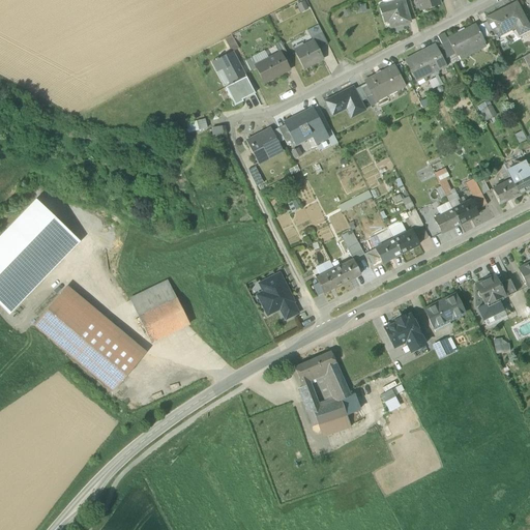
[(296,4),(300,12),(308,8),(305,0),(296,4)]
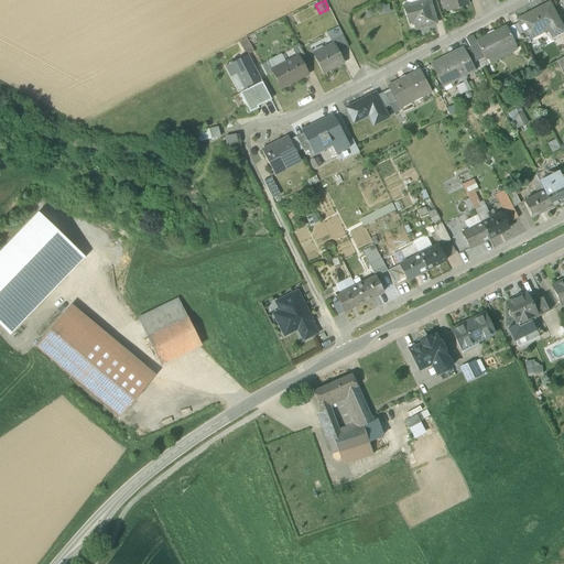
[(443,0),(446,12),(453,10),(454,13),(462,11),(462,8),(467,7),(466,0),(443,0)]
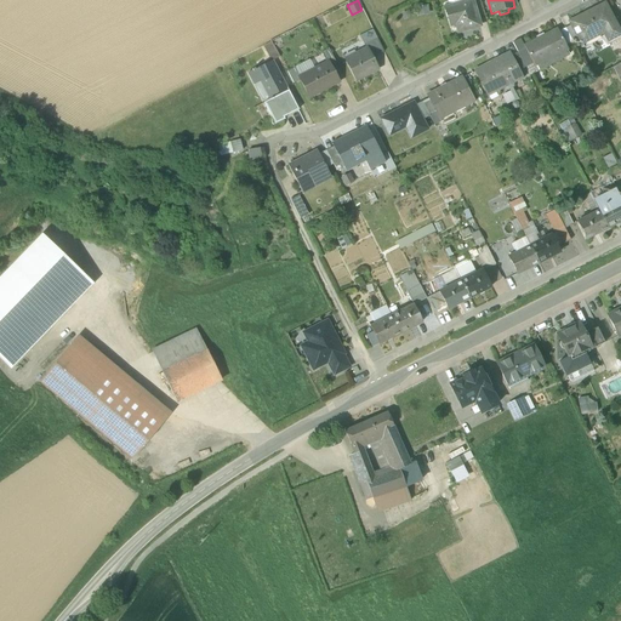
[(472,1),(445,7),(448,21),(454,20),(459,33),(480,27),(472,1)]
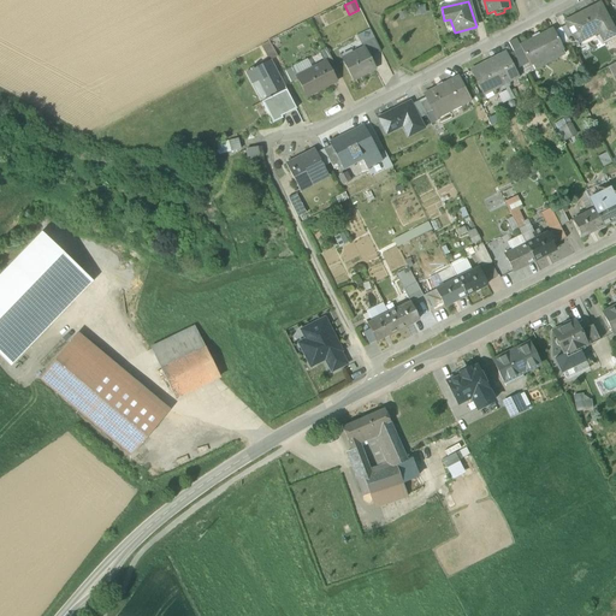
[(599,5),(567,23),(578,45),(597,34),(610,28),(599,5)]
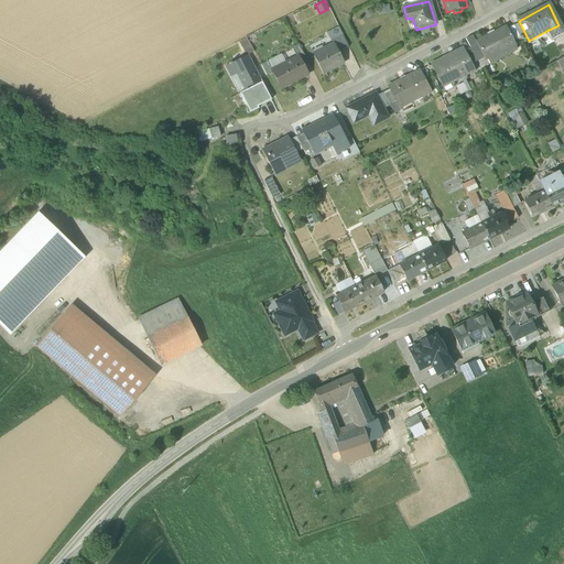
[(563,34),(559,25),(546,31),(551,41),(563,34)]
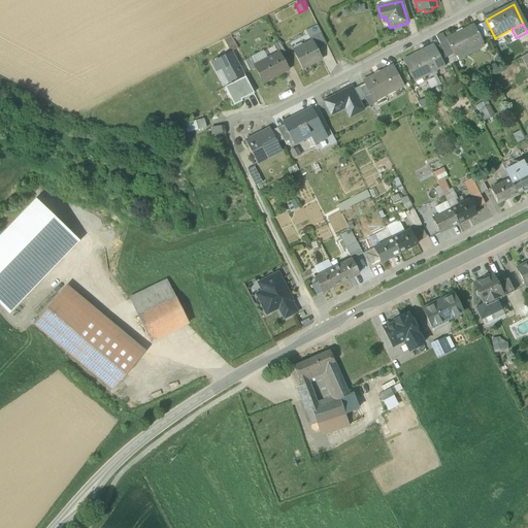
[(444,39),(447,42),(453,55),(454,58),(483,43),(481,39),(474,28),(473,25),(444,39)]
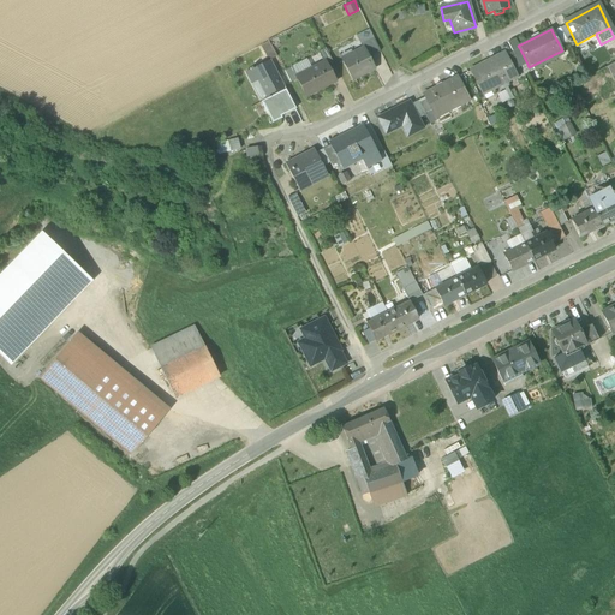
[(559,29),(553,33),(560,46),(566,42),(559,29)]
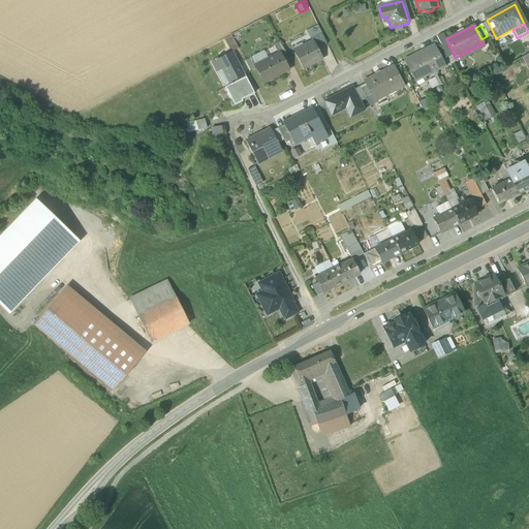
[(327,44),(317,26),(306,31),(311,42),(312,42),(316,51),(327,44)]
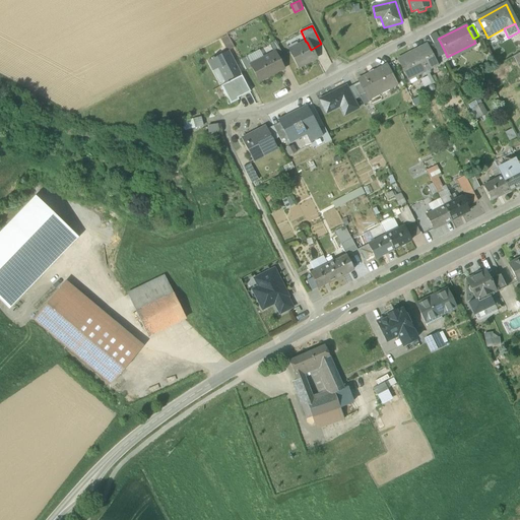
[(435,34),(429,37),(433,45),(440,42),(438,39),(435,34)]
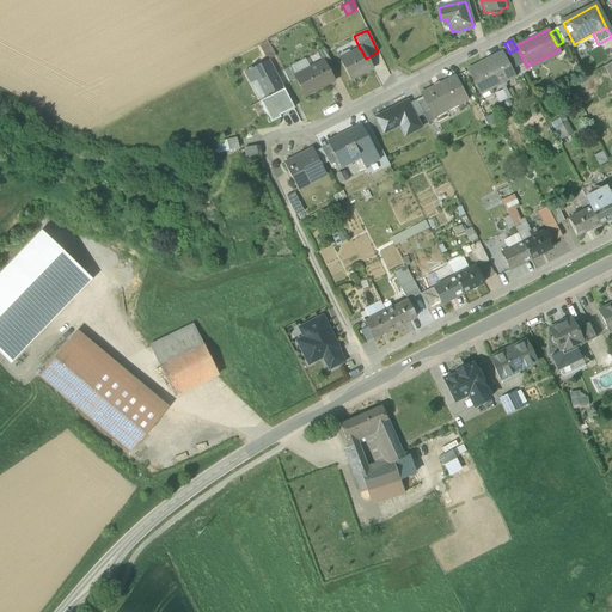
[(268,41),(259,44),(265,59),(275,55),(268,41)]
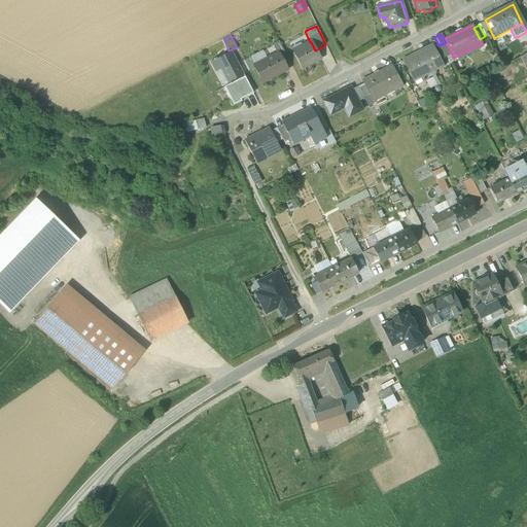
[(286,57),(278,42),(273,45),(277,55),(278,54),(280,60),(286,57)]
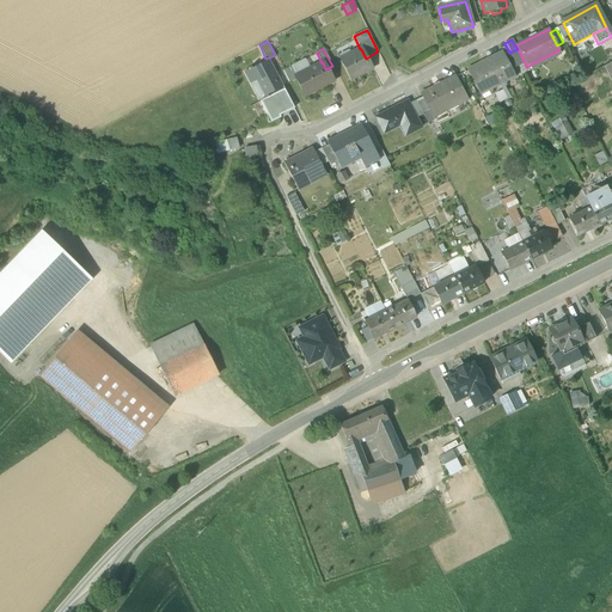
[(360,49),(340,60),(350,80),(372,69),(366,59),(361,49),(360,49)]
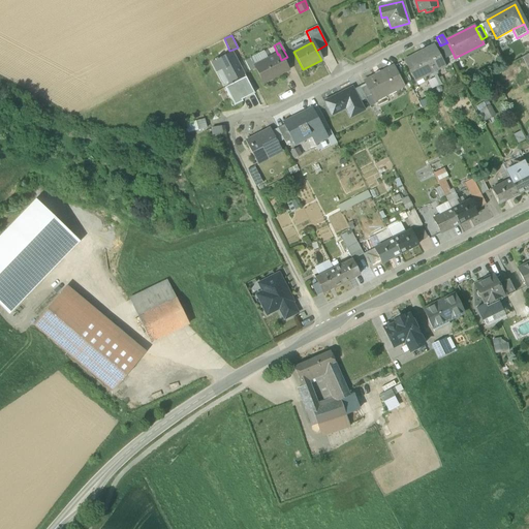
[(447,42),(440,45),(446,58),(454,55),(447,42)]
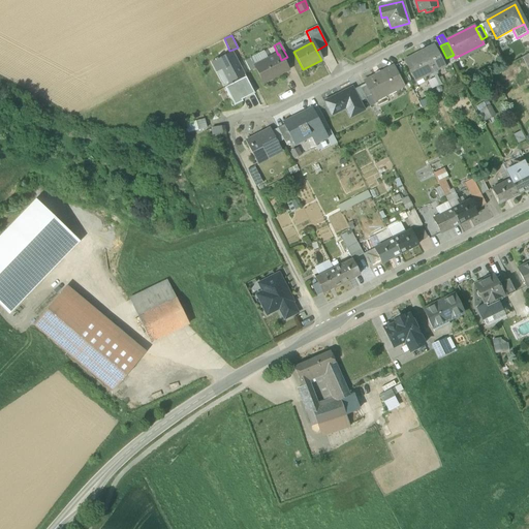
[(434,45),(405,61),(415,83),(445,68),(441,61),(435,49),(434,45)]
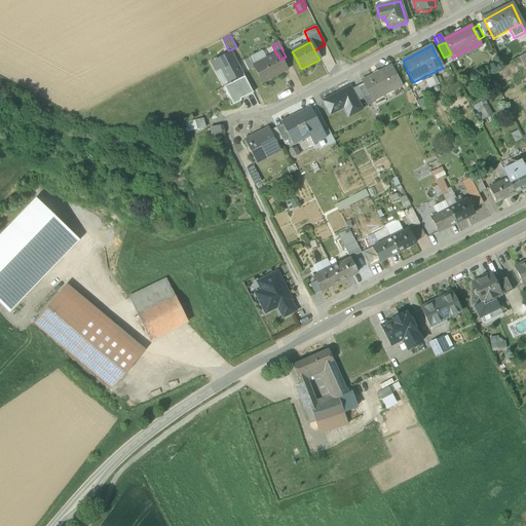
[(438,45),(433,48),(439,61),(444,58),(438,45)]
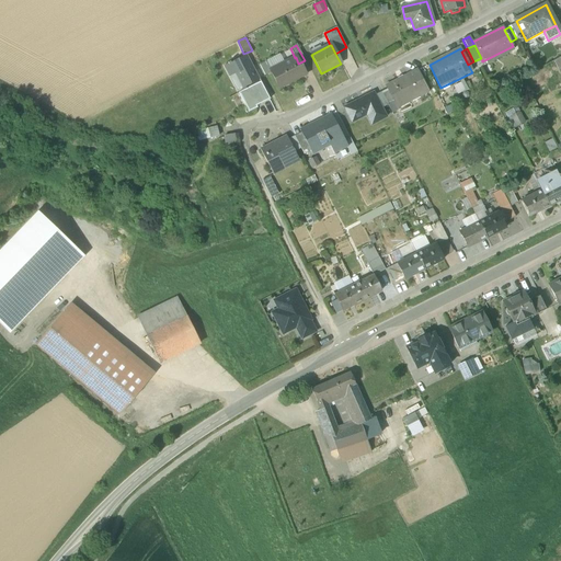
[(259,80),(245,56),(233,63),(232,61),(225,66),(224,67),(228,78),(235,75),(241,89),(245,88),(259,80)]
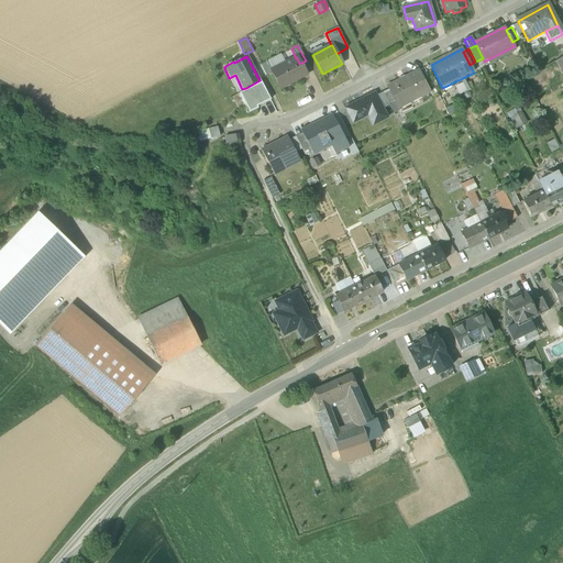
[(272,70),(271,70),(272,73),(280,89),(290,84),(293,84),(295,83),(296,80),(306,76),(299,64),(297,57),(296,58),(272,70)]
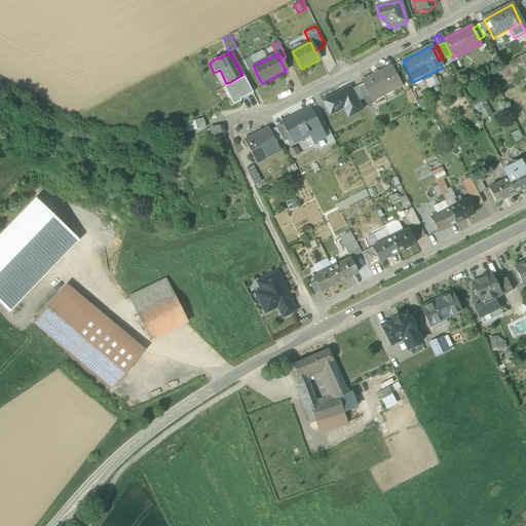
[(250,58),(242,62),(248,71),(254,68),(253,66),(254,66),(250,58)]
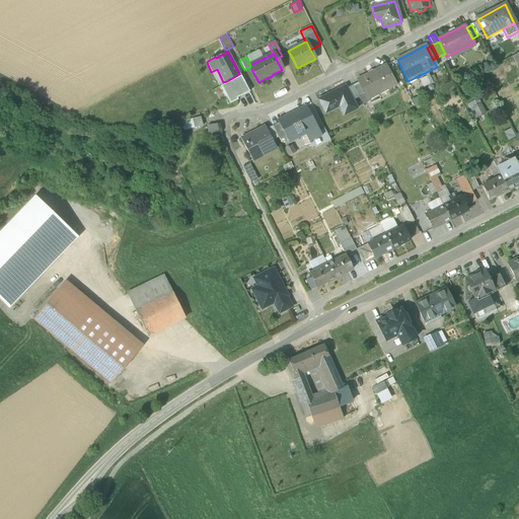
[(385,65),(356,80),(358,83),(363,94),(365,98),(394,83),(385,65)]
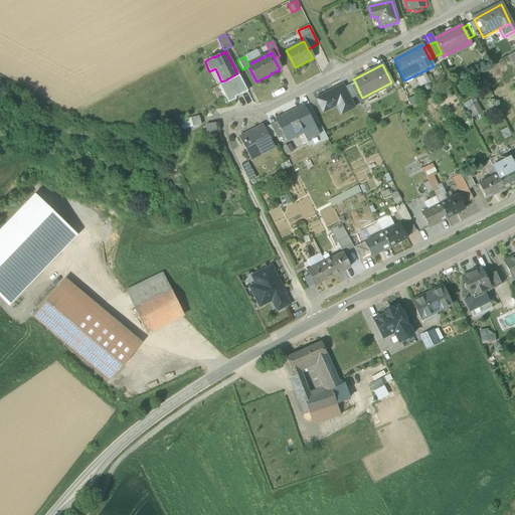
[(237,73),(225,80),(225,81),(238,75),(237,73)]
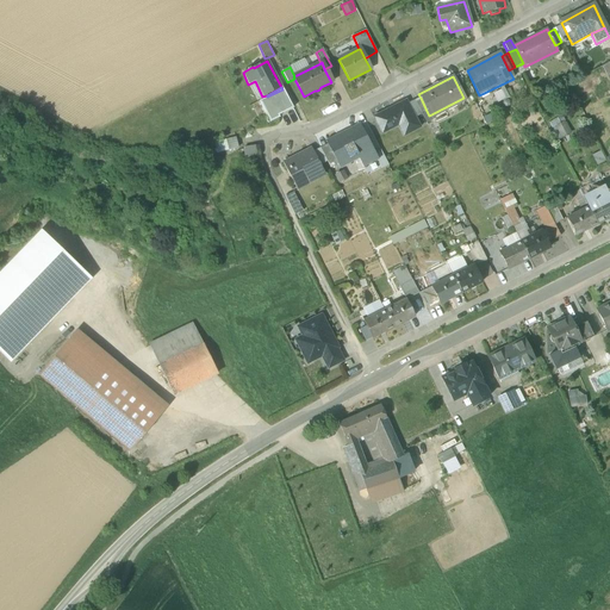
[(267,97),(259,101),(269,123),(279,118),(278,117),(292,109),(282,89),(267,97)]
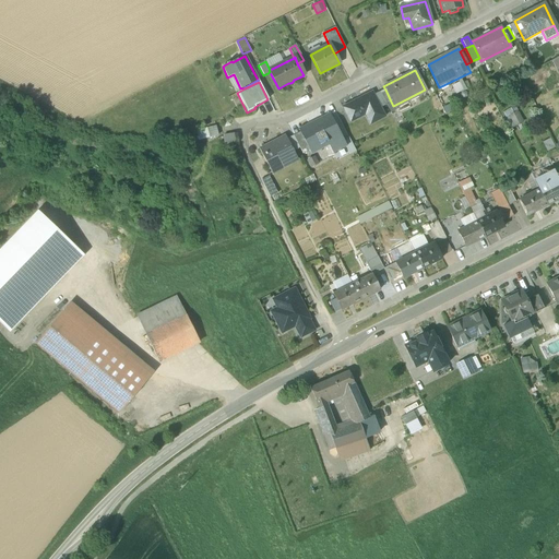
[(391,102),(385,90),(379,93),(385,105),(391,102)]
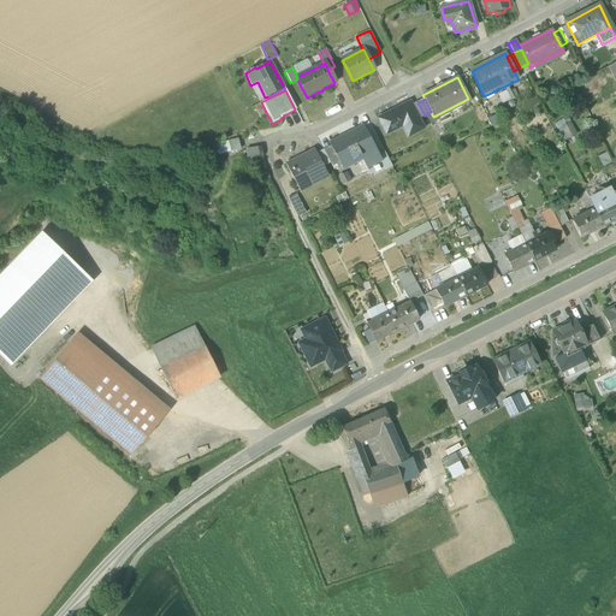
[(409,102),(377,119),(385,136),(407,125),(412,135),(422,129),(410,106),(409,102)]
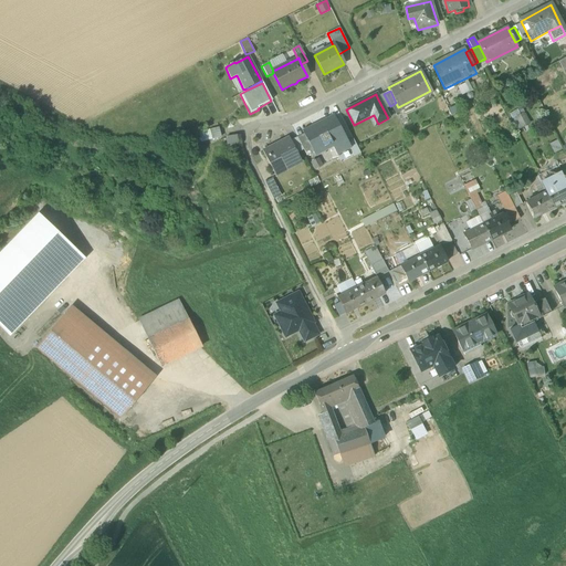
[(390,106),(384,94),(377,97),(384,109),(390,106)]
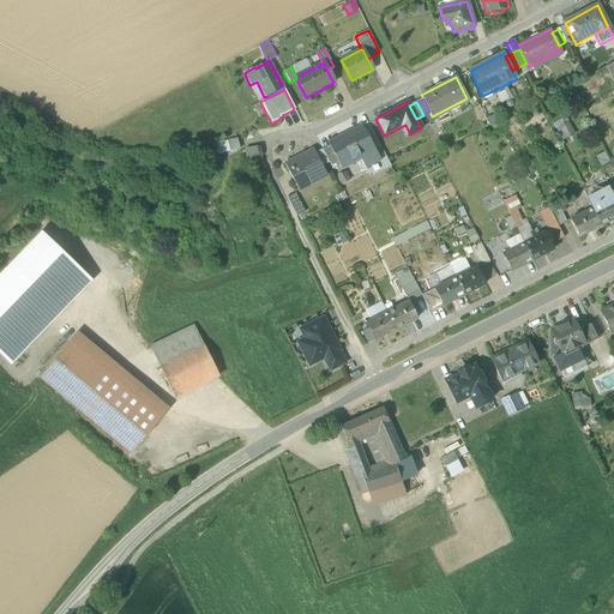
[(559,140),(575,134),(567,116),(552,122),(559,140)]
